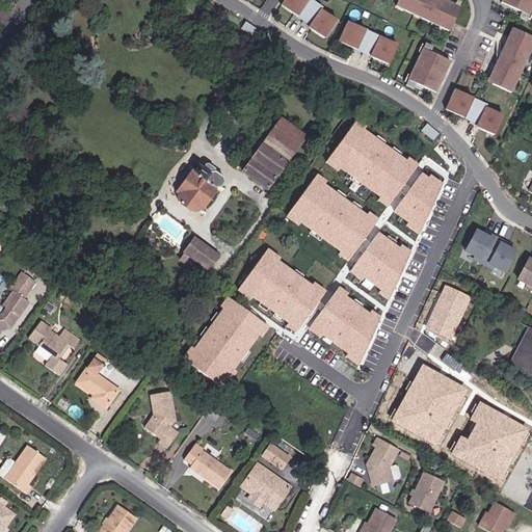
[(324,12),(325,10),(311,0),(288,0),(288,1),(294,5),(291,9),(300,17),(298,19),(312,28),(322,35),(325,30),(331,34),(339,23),(324,12)]
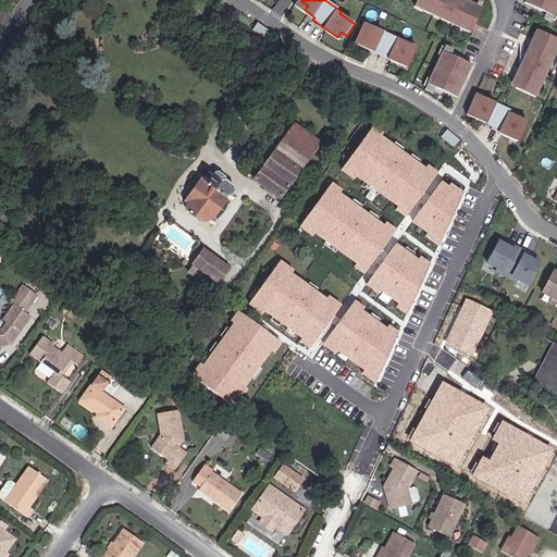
[(418,0),(418,3),(426,8),(424,13),(433,17),(435,12),(445,16),(443,22),(453,26),(455,22),(463,26),(461,31),(471,36),(481,15),(472,11),(474,7),(463,1),(461,7),(454,2),(454,0),(418,0)]
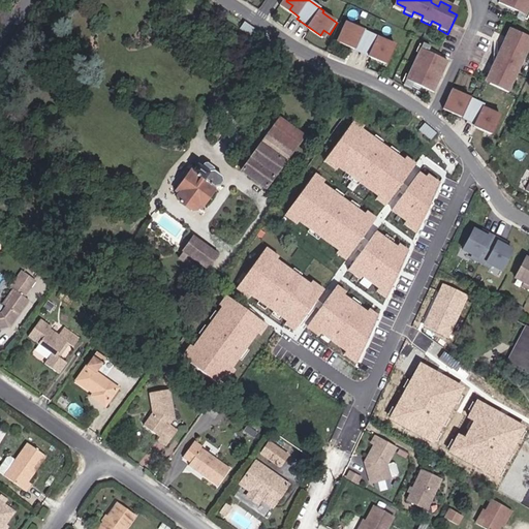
[(528,13),(528,0),(501,0),(501,1),(508,5),(506,11),(509,12),(521,18),(523,11),(528,13)]
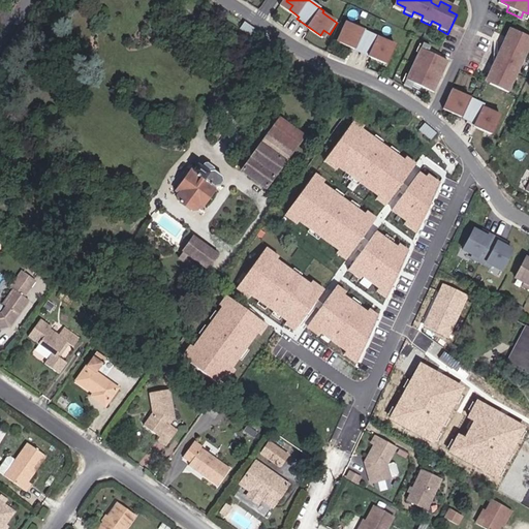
[(292,5),(286,1),(282,8),(297,19),(299,17),(289,9),(292,5)]
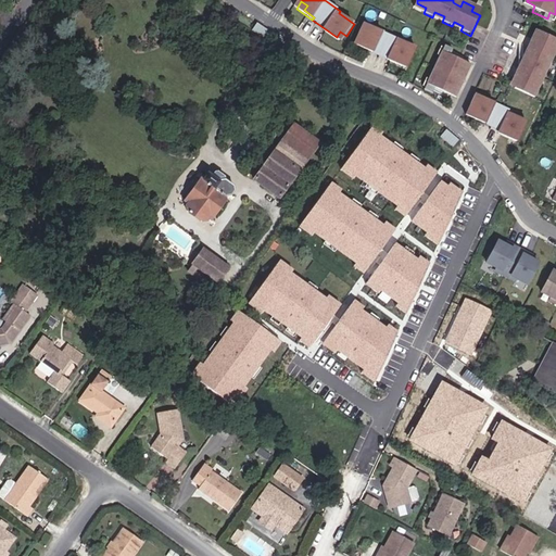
[(532,12),(534,5),(527,1),(523,9),(532,12)]
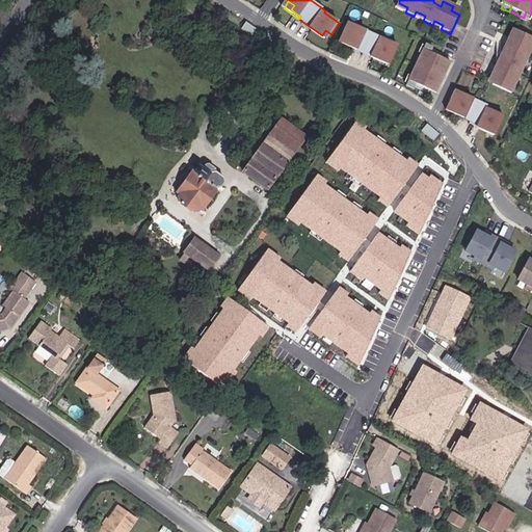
[(407,7),(399,3),(396,8),(405,12),(407,7)]
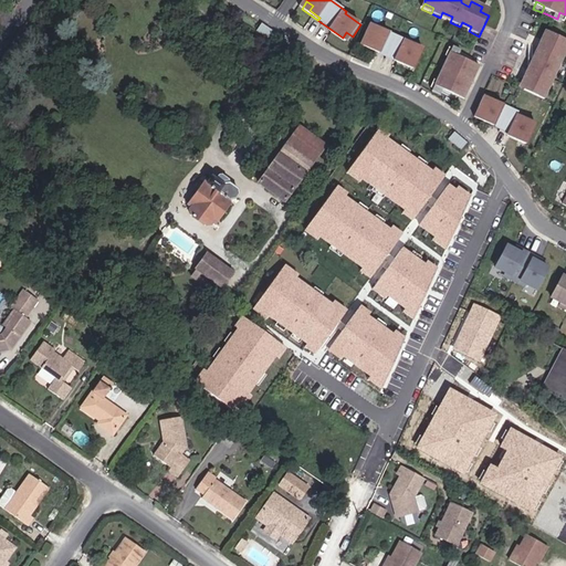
[(491,11),(482,7),(480,11),(489,16),(491,11)]
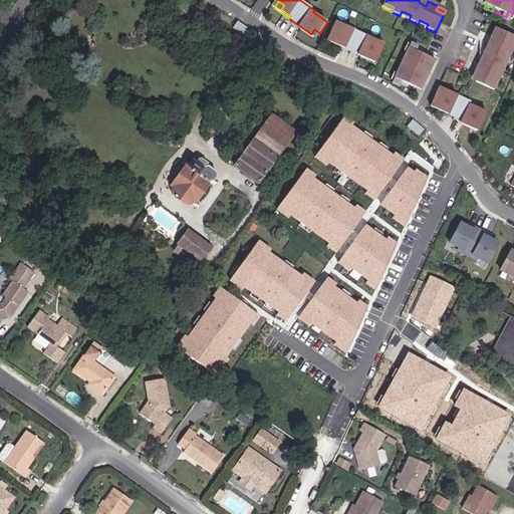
[(411,15),(402,11),(400,16),(409,20),(411,15)]
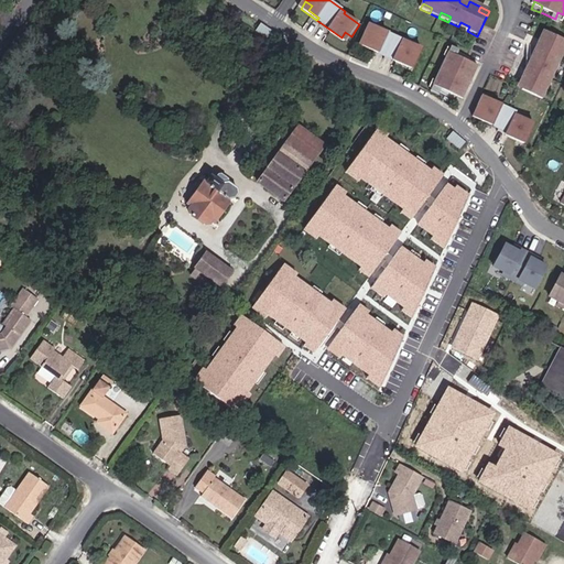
[(555,19),(543,13),(541,17),(553,22),(552,24),(559,28),(563,14),(557,12),(555,19)]
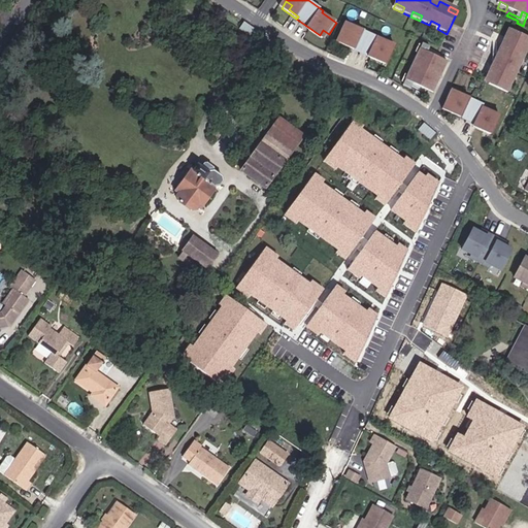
[(439,25),(431,21),(429,25),(437,29),(439,25)]
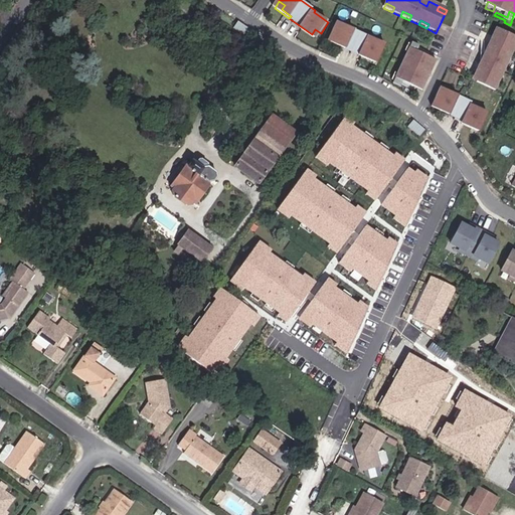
[(387,47),(341,22),(333,36),(339,39),(337,44),(347,50),(361,58),(362,55),(372,61),(375,56),(381,59),(387,47)]
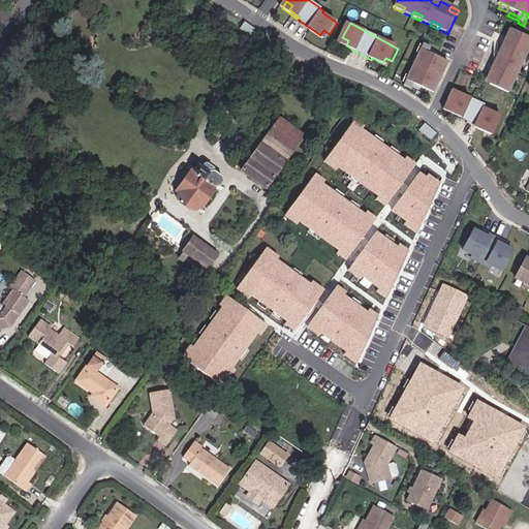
[(330,34),(323,30),(320,35),(310,28),(309,30),(324,41),(330,34)]
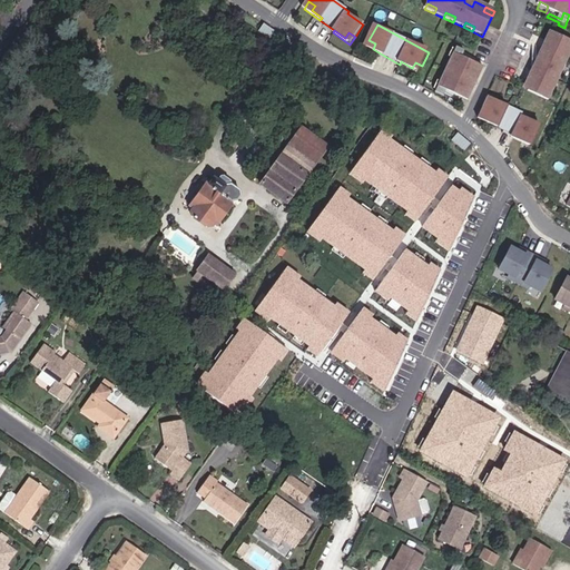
[(569,45),(549,35),(543,45),(549,48),(544,56),(540,53),(534,64),(540,67),(536,75),(530,72),(526,82),(530,85),(526,95),(547,105),(551,95),(546,91),(551,82),(556,85),(560,76),(556,72),(560,62),(566,65),(569,57),(564,55),(569,45)]
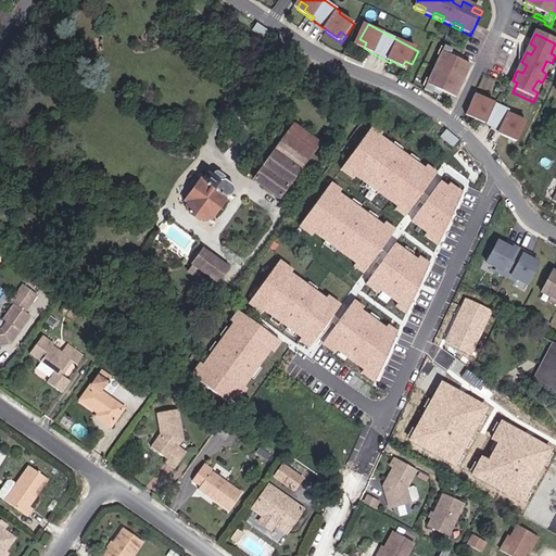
[(364,48),(366,42),(359,39),(355,47),(373,57),(375,54),(364,48)]
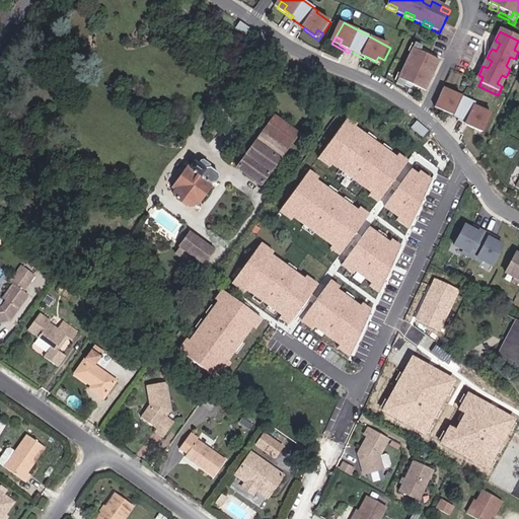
[(500,44),(495,41),(492,49),(496,51),(500,44)]
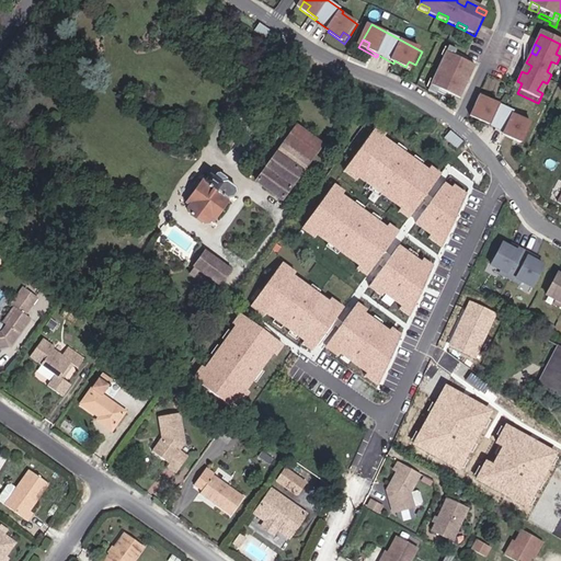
[(527,50),(524,49),(522,71),(527,73),(531,66),(526,63),(527,50)]
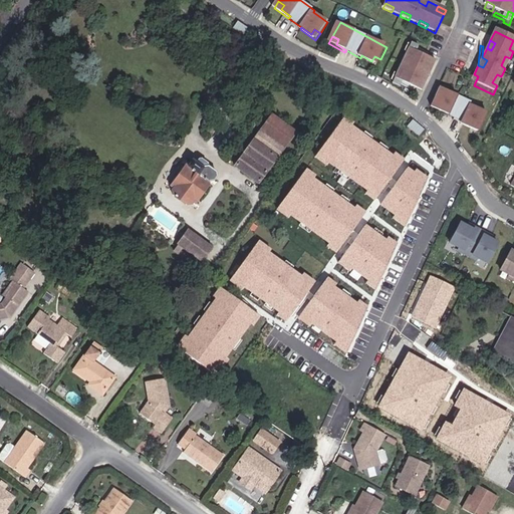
[(416,54),(427,59),(429,56),(418,51),(419,49),(413,46),(407,58),(413,60),(416,54)]
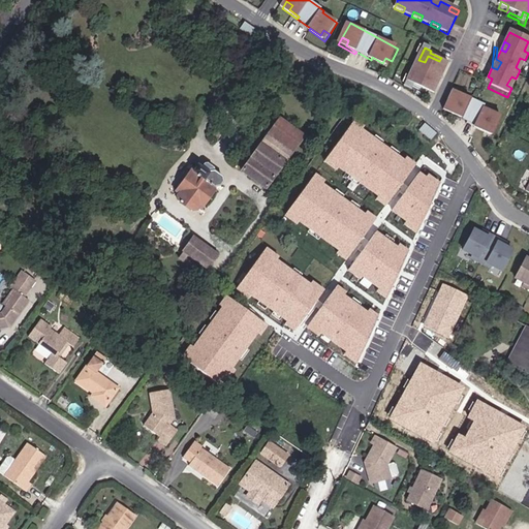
[(425,62),(418,60),(410,78),(415,81),(412,87),(424,93),(427,94),(430,88),(438,91),(446,73),(439,69),(442,63),(439,61),(428,56),(425,62)]
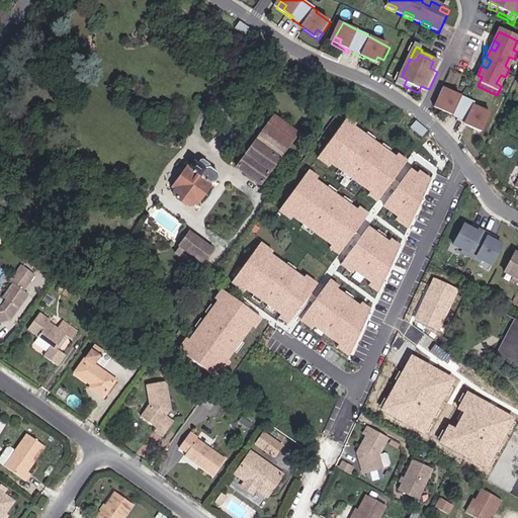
[(378,67),(383,60),(377,57),(374,62),(364,56),(363,59),(378,67)]
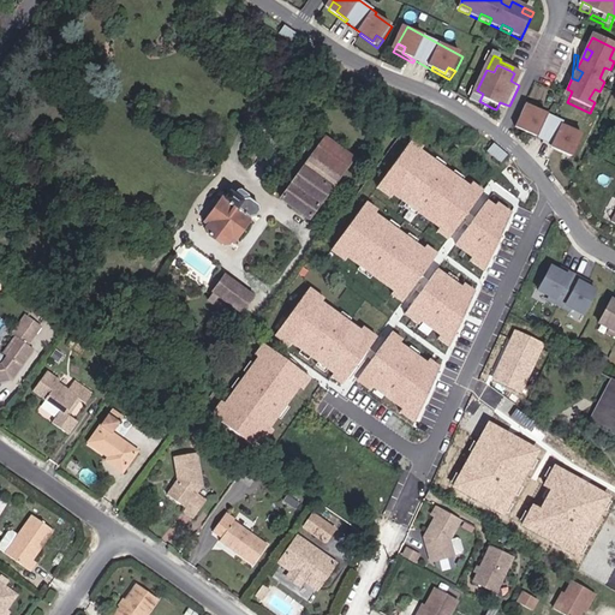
[(610,70),(604,67),(599,78),(604,82),(610,70)]
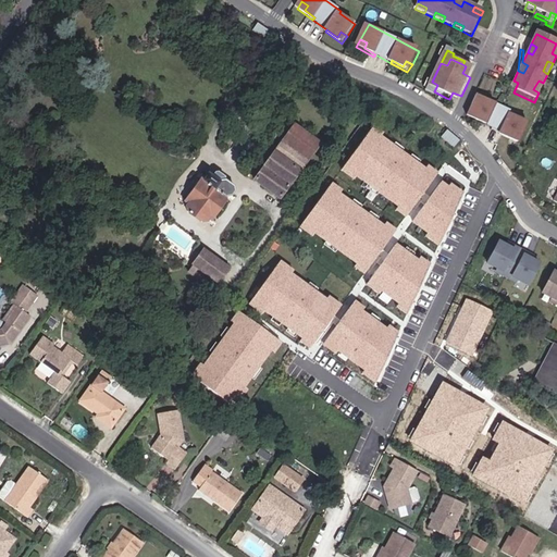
[(473,71),(466,66),(462,73),(470,77),(473,71)]
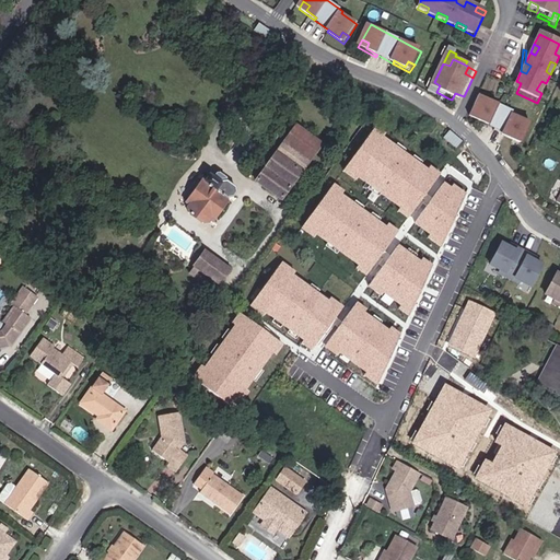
[(521,83),(516,81),(512,90),(516,93),(521,83)]
